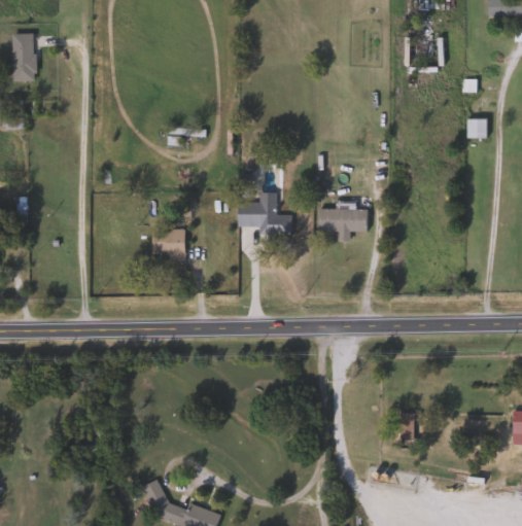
[(13,80),(13,33),(35,33),(35,80),(13,80)]
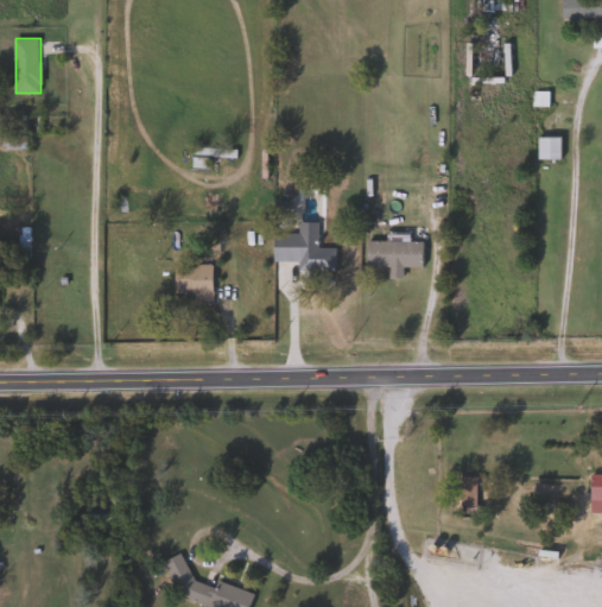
[(539,158),(539,137),(561,137),(561,158),(539,158)]
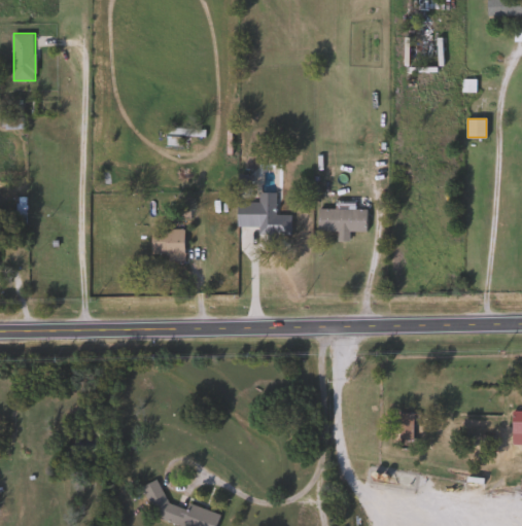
[(259,235),(259,194),(276,194),(276,215),(291,215),(291,235),(259,235)]
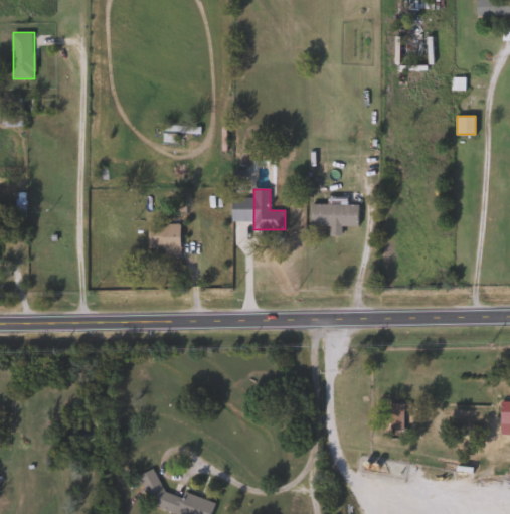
[(311,203),(322,203),(323,196),(347,196),(347,204),(359,204),(358,226),(341,225),(341,234),(330,234),(330,225),(311,225),(311,203)]
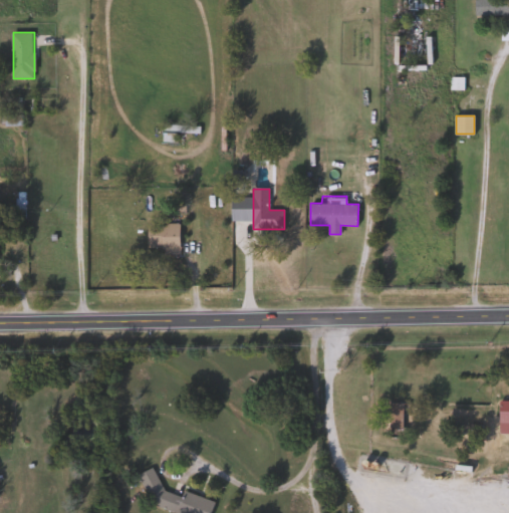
[(181,224),(181,254),(164,254),(164,248),(148,248),(148,224),(181,224)]
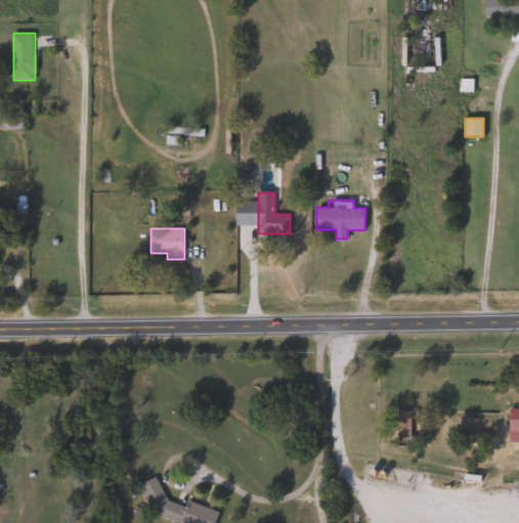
[(518,431),(510,431),(510,408),(518,408),(518,431)]
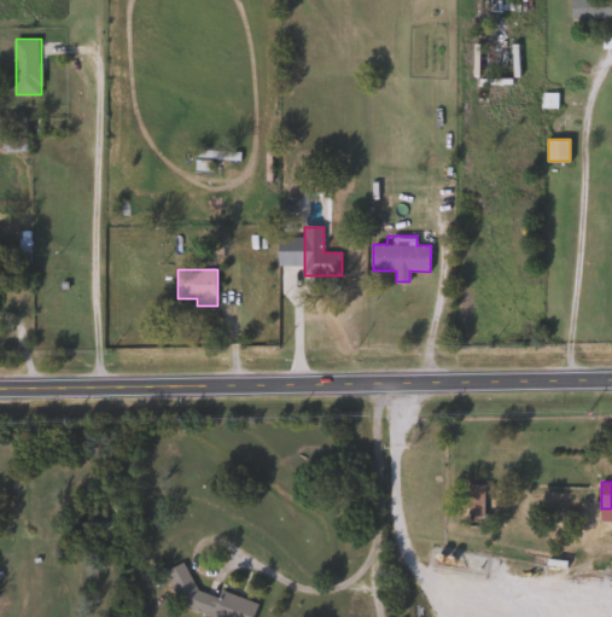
[(489,523),(479,523),(479,517),(471,516),(473,485),(491,487),(489,523)]
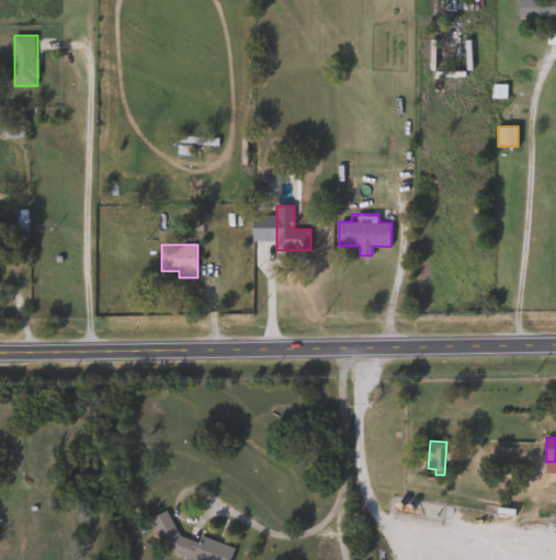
[(150,518),(167,511),(179,535),(195,540),(202,537),(235,547),(230,559),(190,559),(168,553),(150,518)]
